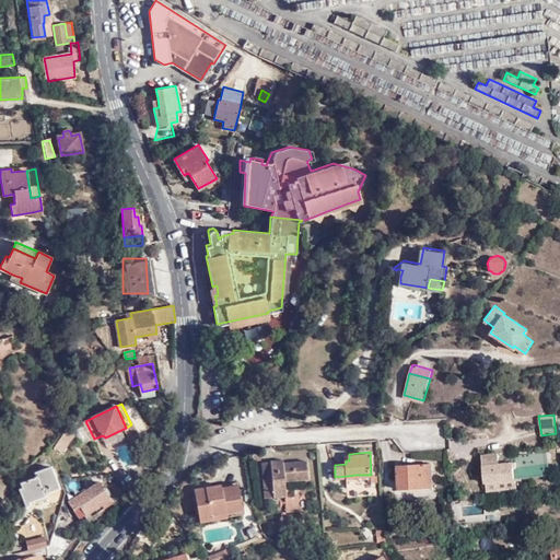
[(485,465),(487,482),(499,480),(516,478),(515,477),(550,471),(548,452),(531,455),(531,459),(523,461),(522,454),(513,455),(513,462),(485,465)]
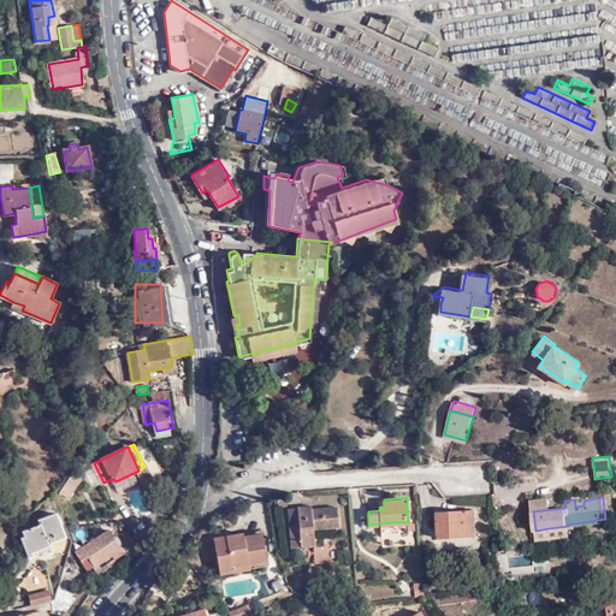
[(301,523),(290,525),(294,546),(315,545),(314,527),(338,526),(337,508),(313,509),(312,505),(298,505),(298,507),(301,523)]
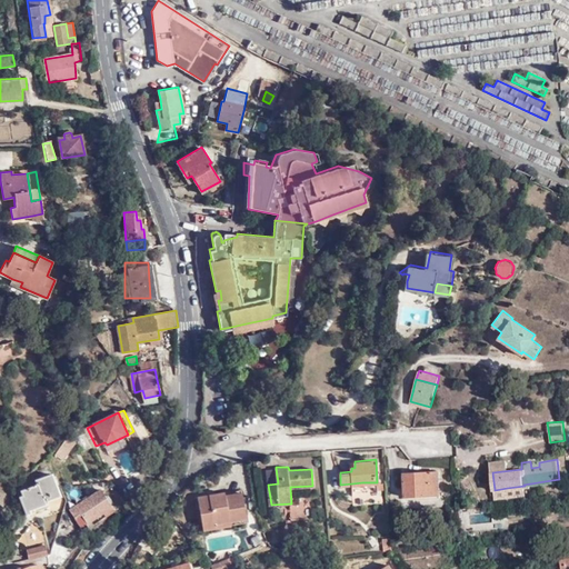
[(266,469),(268,485),(278,483),(276,468),(266,469)]
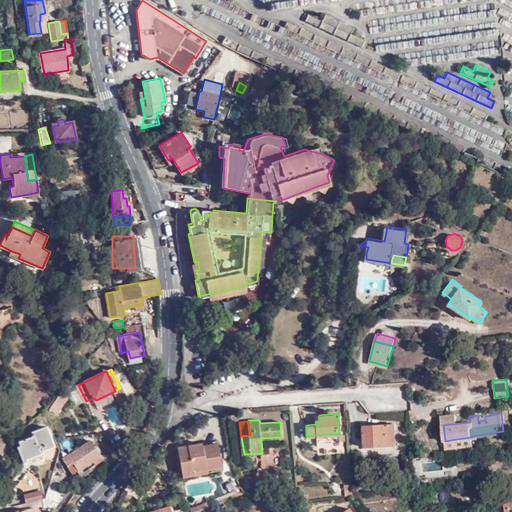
[(365,423),(367,446),(397,444),(396,422),(365,423)]
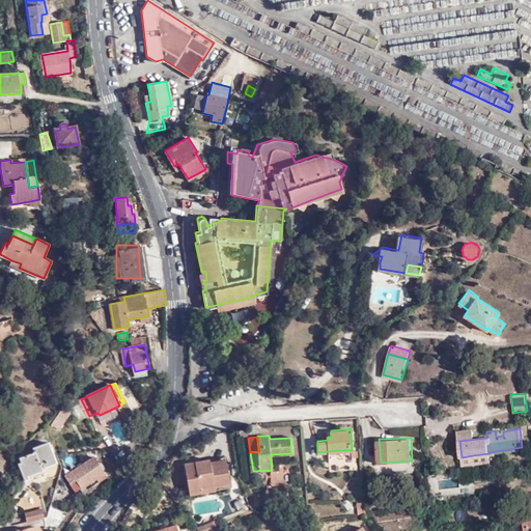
[(21,463),(25,478),(46,470),(43,464),(56,459),(49,442),(35,447),(37,450),(21,457),(22,462),(21,463)]
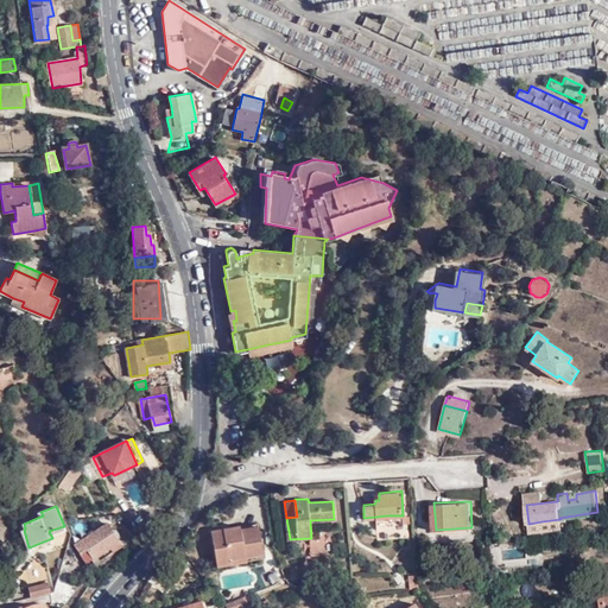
[(387,527),(387,515),(377,517),(378,527),(387,527)]
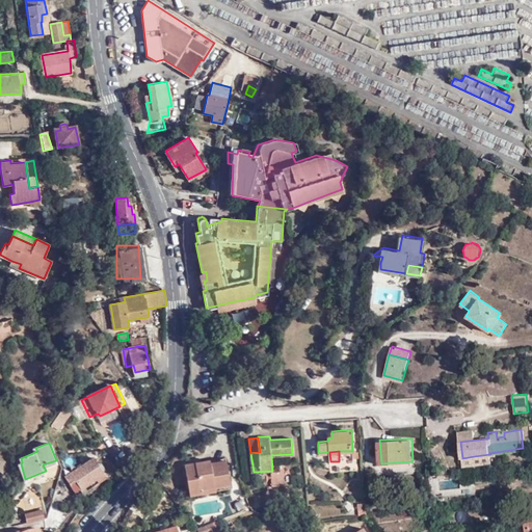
[(491,462),(490,454),(474,456),(475,464),(491,462)]
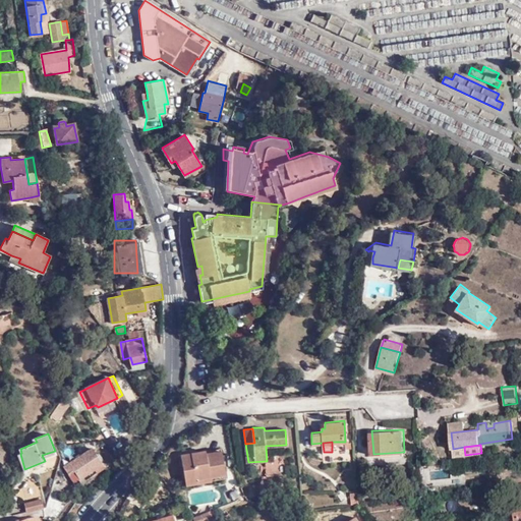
[(76,472),(81,480),(85,484),(90,481),(87,476),(104,463),(93,448),(67,468),(72,475),(76,472)]
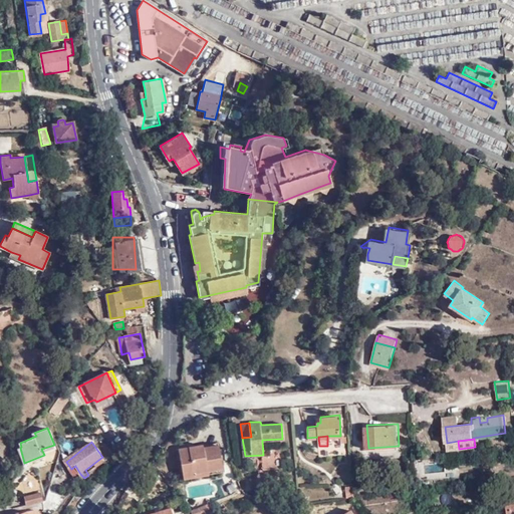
[(502,444),(494,445),(495,454),(503,453),(502,444)]
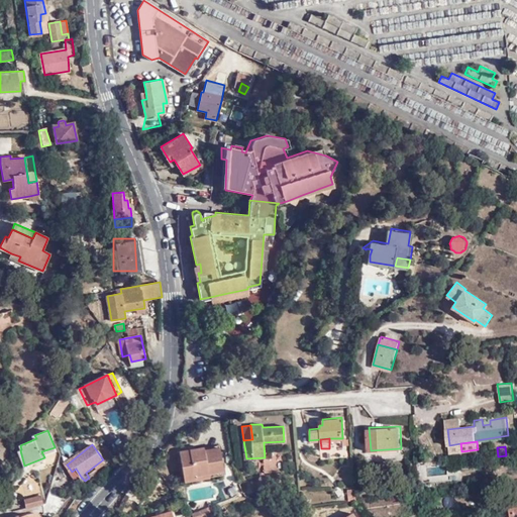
[(204,450),(204,447),(180,451),(184,475),(194,474),(195,480),(209,477),(208,471),(223,469),(220,447),(204,450)]
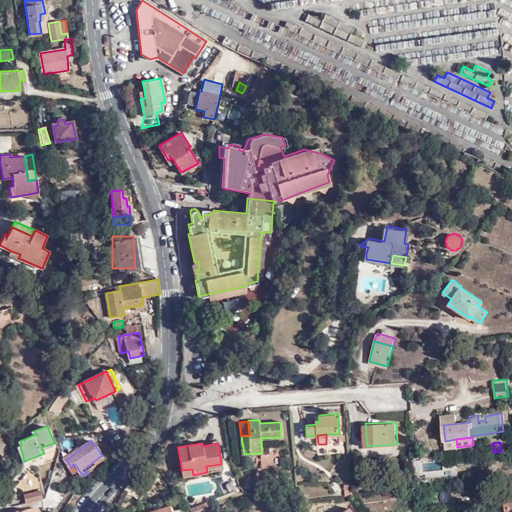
[(282,466),(281,456),(261,457),(262,468),(263,468),(273,467),(281,467),(282,466)]
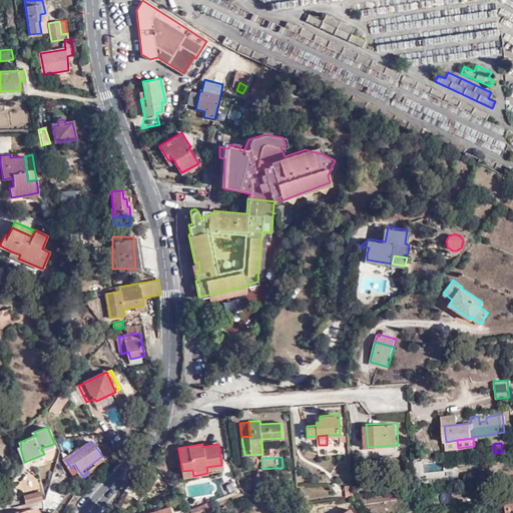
[(222,472),(221,465),(206,467),(207,473),(222,472)]
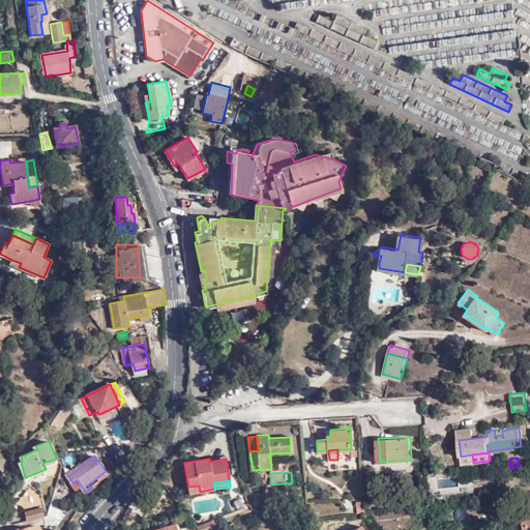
[(443,495),(459,492),(458,487),(442,489),(443,495)]
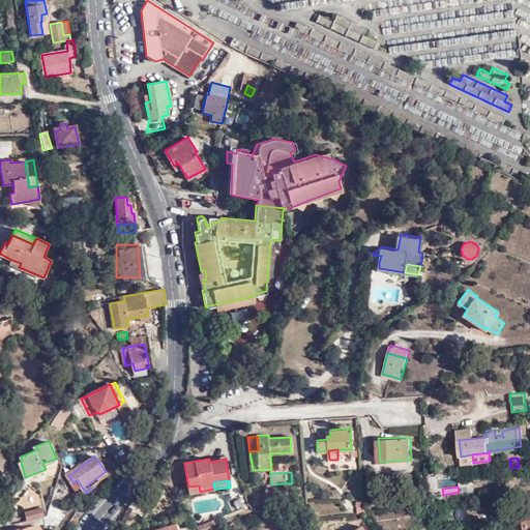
[(365,500),(357,500),(358,512),(366,511),(365,500)]
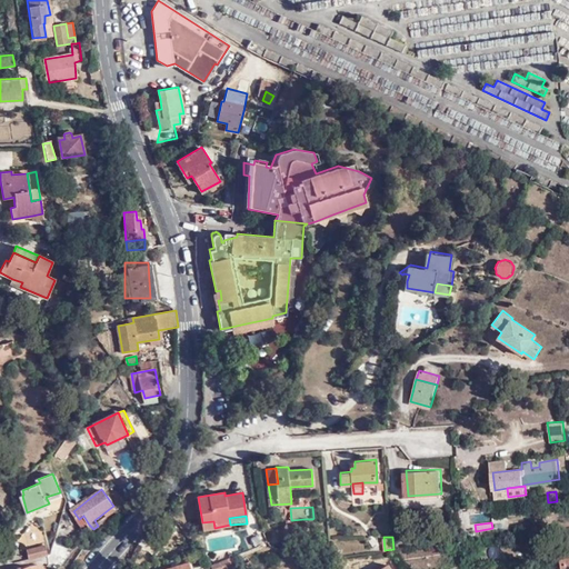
[(26,549),(28,558),(47,552),(45,543),(26,549)]
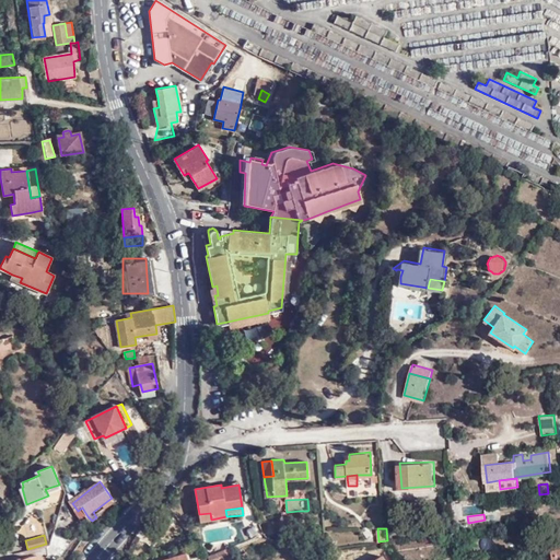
[(91,537),(86,535),(84,536),(82,537),(79,543),(84,546),(91,537)]
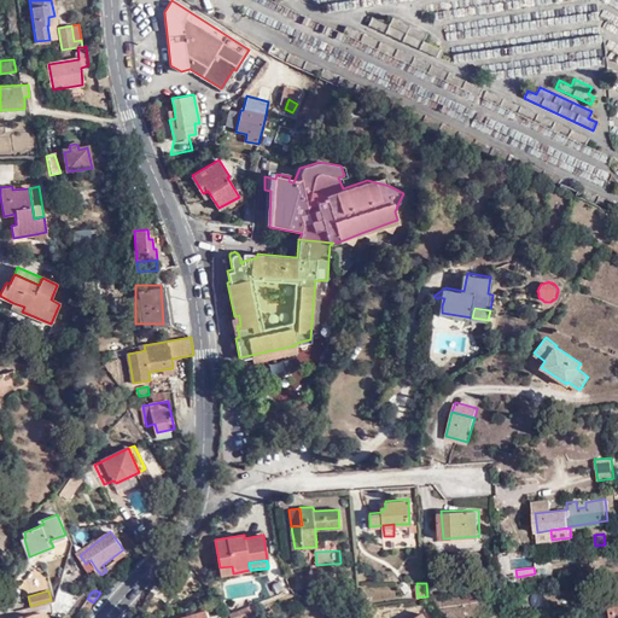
[(255,617),(255,614),(252,606),(229,612),(232,617),(255,617)]
